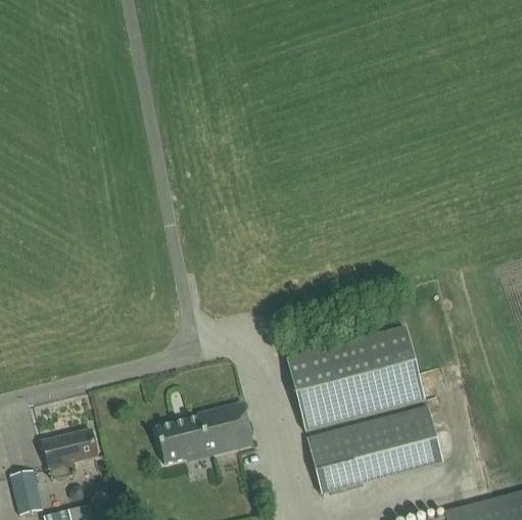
[(425,399),(407,327),(285,358),(303,430),(425,399)]
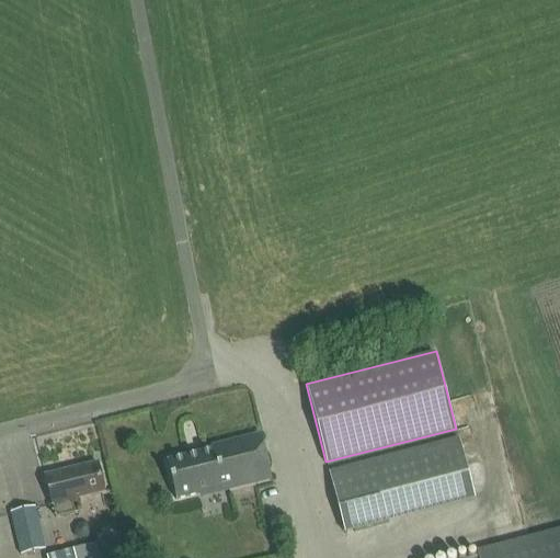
[(166,459),(175,497),(198,490),(200,496),(270,479),(258,432),(210,443),(212,448),(166,459)]
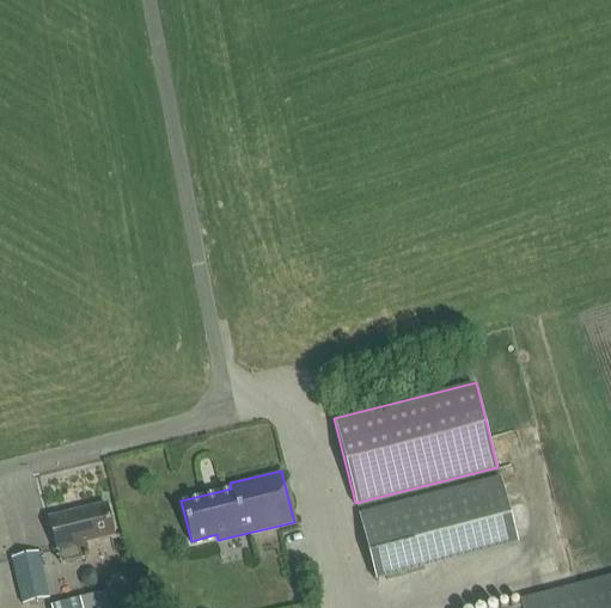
[(518,540),(501,474),(358,511),(376,578),(518,540)]
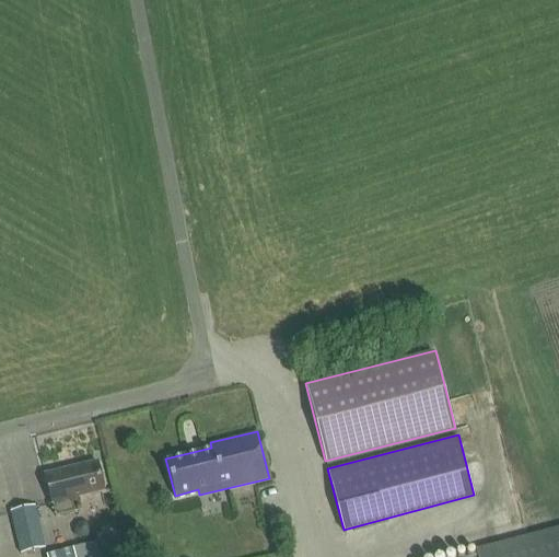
[(80,507),(77,495),(102,489),(101,482),(95,461),(45,473),(50,495),(55,512),(80,507)]
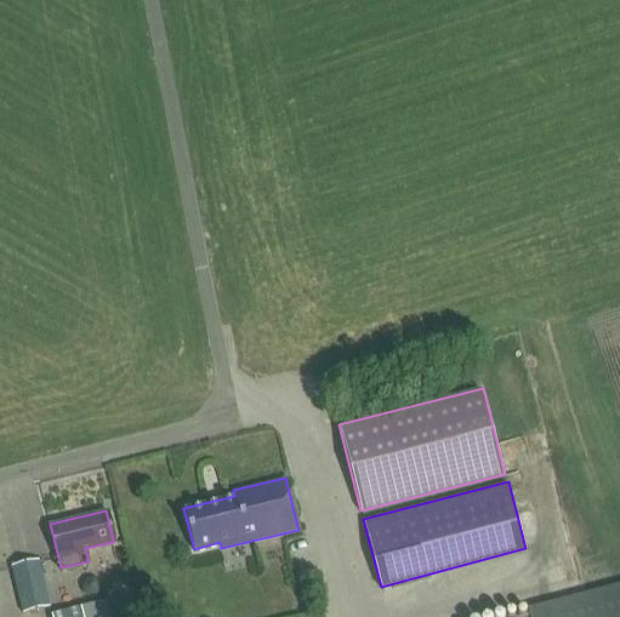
[(49,605),(43,583),(37,559),(11,566),(22,611),(49,605)]
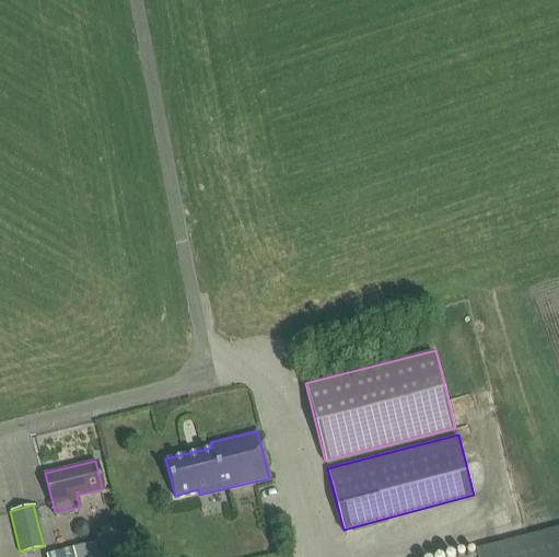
[(90,523),(83,519),(76,521),(71,528),(72,535),(79,540),(88,538),(92,532),(90,523)]
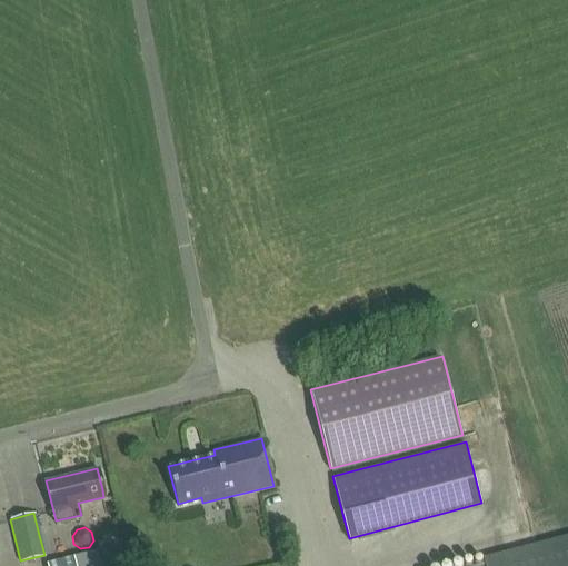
[(567,565),(567,533),(482,556),(484,562),(467,565),(567,565)]
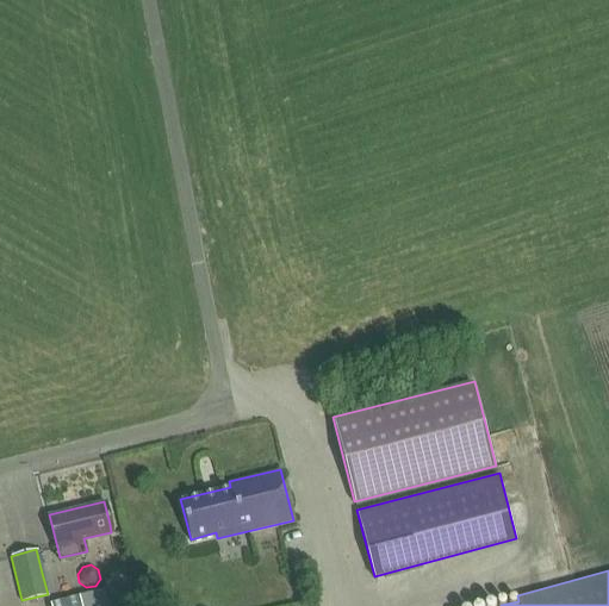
[(109,605),(104,587),(51,600),(51,605),(109,605)]
